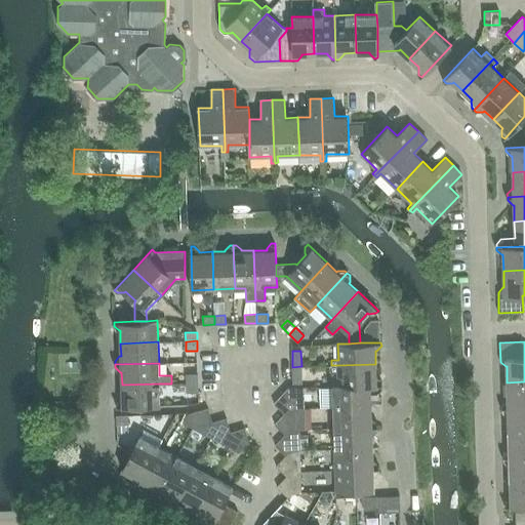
[(329,372),(330,372),(338,372),(338,386),(382,385),(382,381),(377,376),(376,376),(375,364),(338,365),(331,365),(329,365),(329,372)]
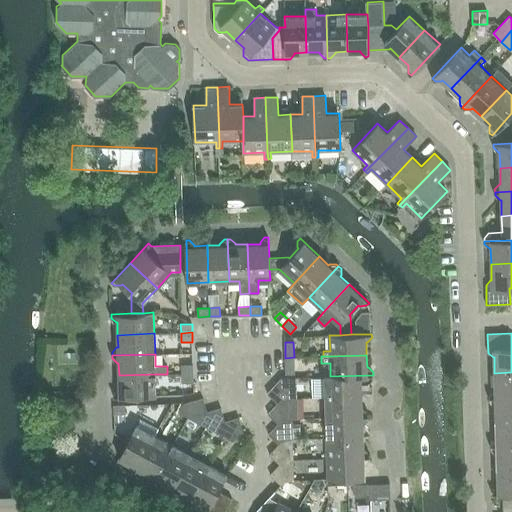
[(294,373),(294,357),(285,358),(286,374),(294,373)]
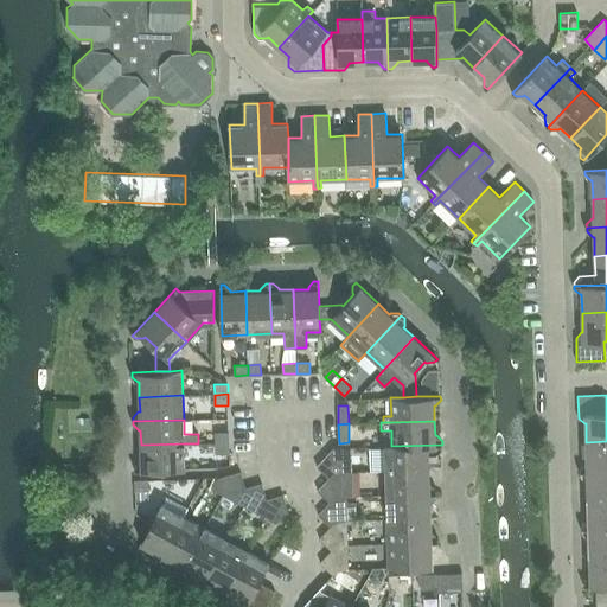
[(230,442),(229,433),(208,433),(208,443),(216,442),(230,442)]
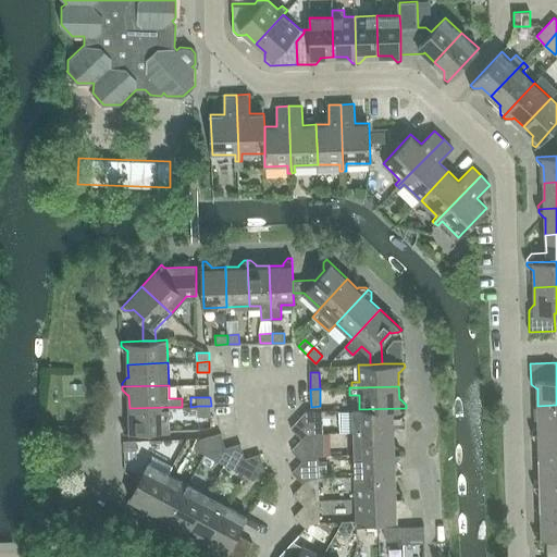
[(532,429),(532,433),(556,431),(556,405),(537,406),(539,424),(537,424),(532,429)]
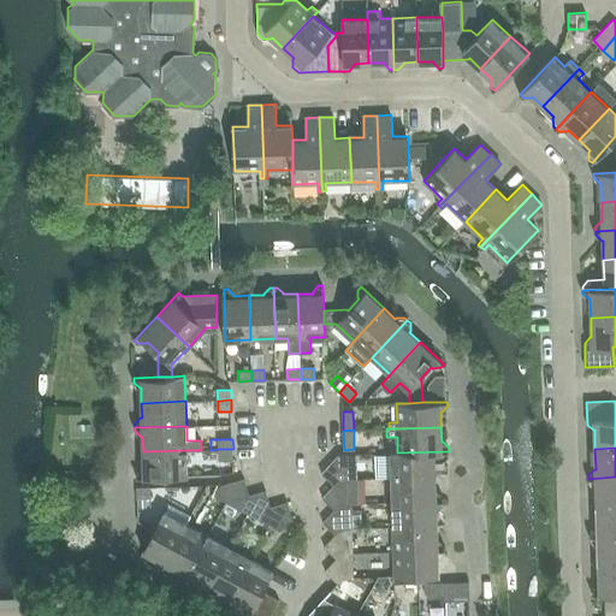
[(234,460),(234,449),(219,449),(219,460),(234,460)]
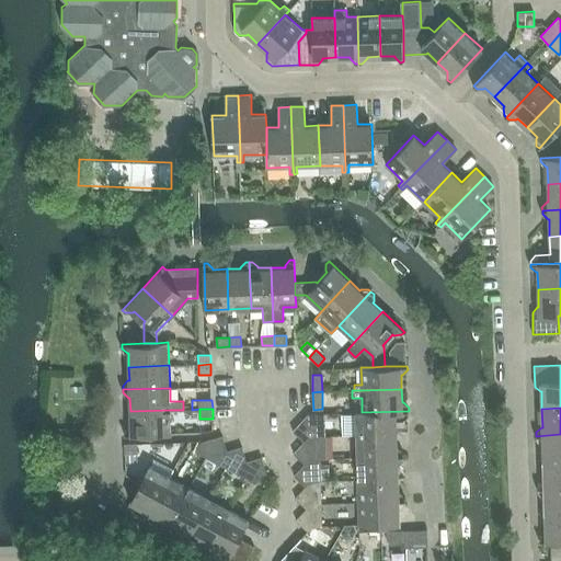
[(171,433),(170,410),(130,411),(130,425),(129,425),(124,431),(124,435),(171,433)]
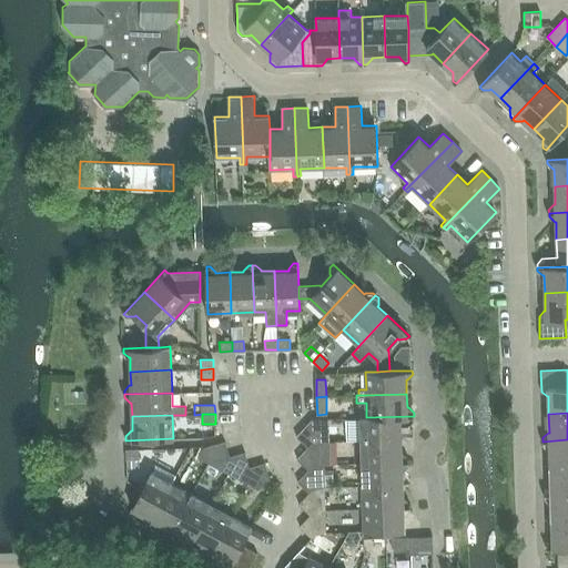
[(366,417),(359,417),(361,440),(402,439),(401,425),(409,425),(414,419),(414,416),(366,417)]
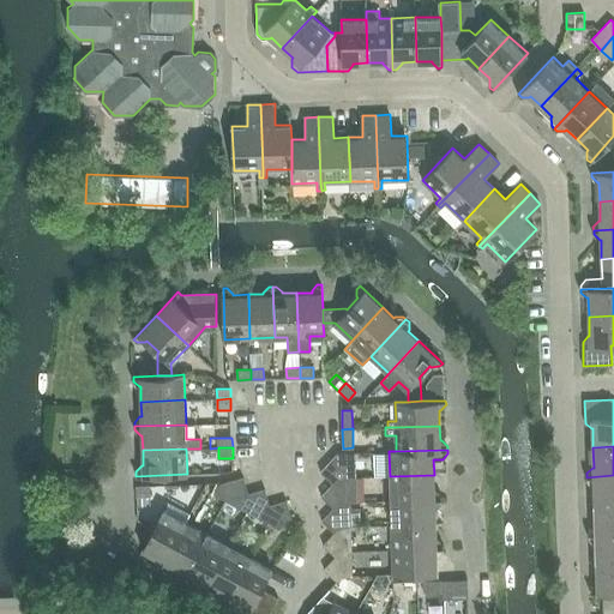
[(320,471),(333,483),(338,477),(350,477),(349,452),(338,452),(320,471)]
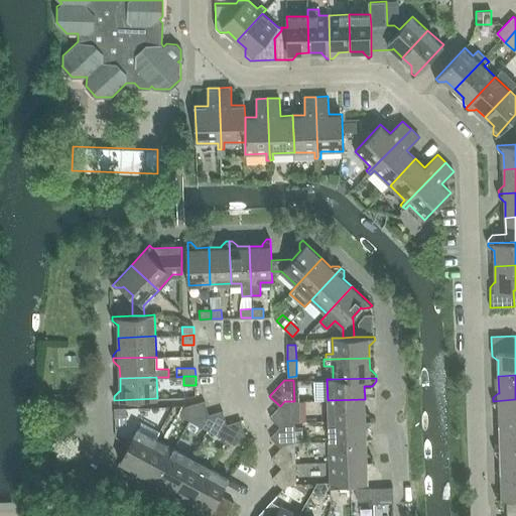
[(365,411),(365,399),(328,400),(329,420),(371,419),(371,416),(366,411),(365,411)]
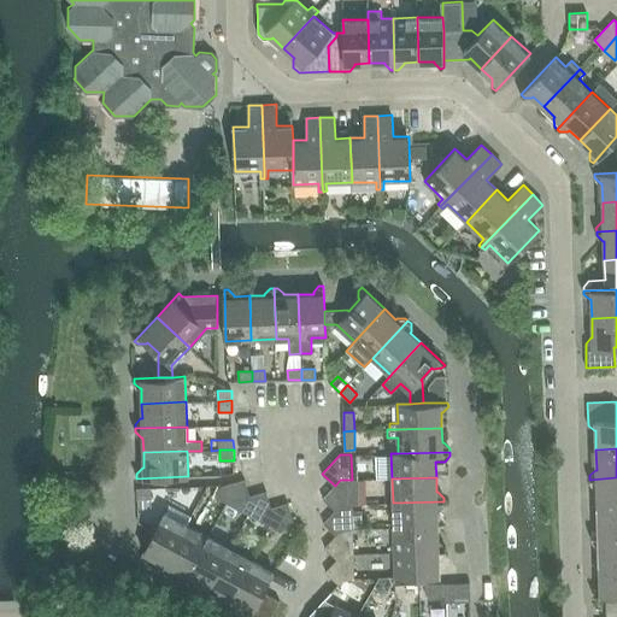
[(616,477),(589,480),(589,483),(595,488),(597,488),(598,507),(616,506),(616,477)]
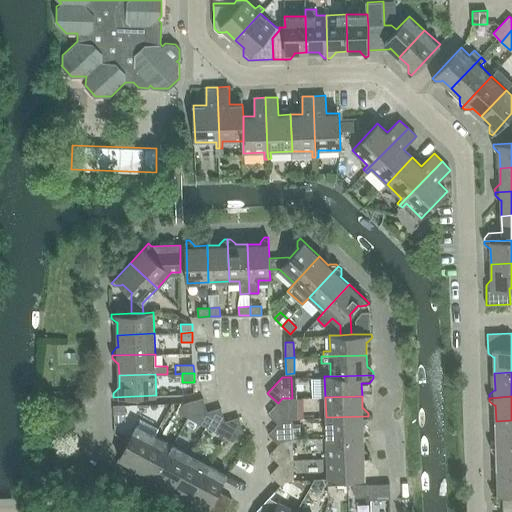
[(203,398),(183,404),(179,412),(198,422),(202,414),(208,412),(207,411),(203,398)]
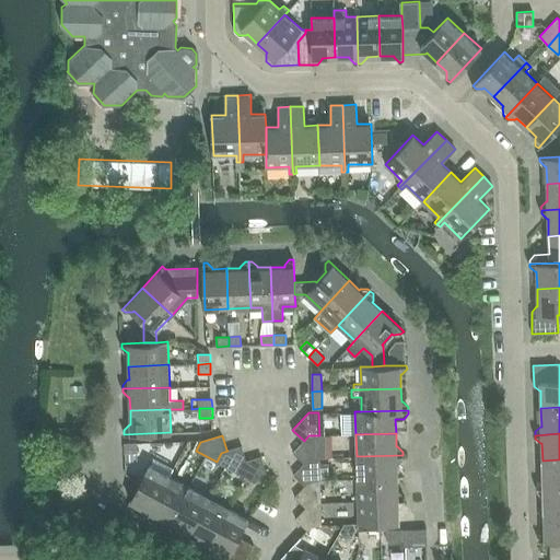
[(305,464),(310,458),(319,458),(319,435),(308,435),(304,441),(293,452),(305,463),(305,464)]
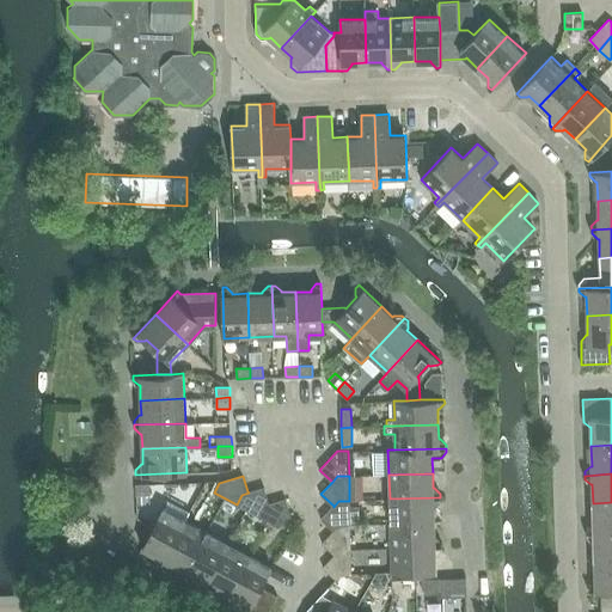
[(150,495),(150,483),(136,484),(136,495),(150,495)]
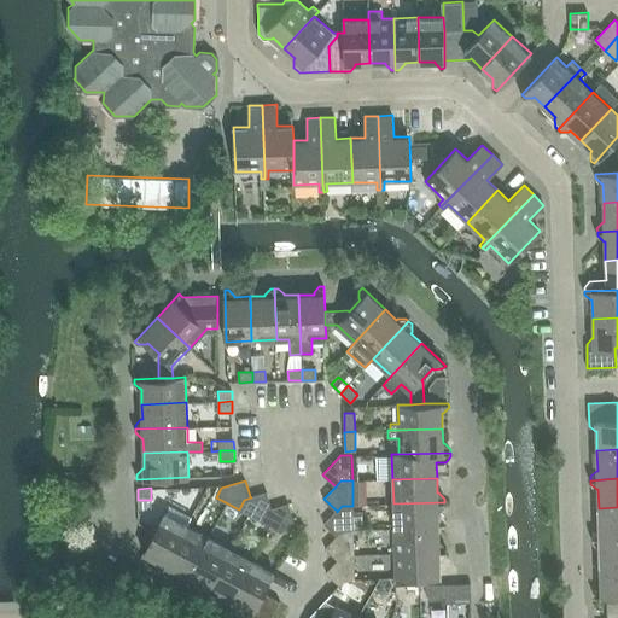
[(273,508),(272,508),(267,491),(250,496),(251,497),(244,500),(239,509),(261,520),(266,511),(273,508)]
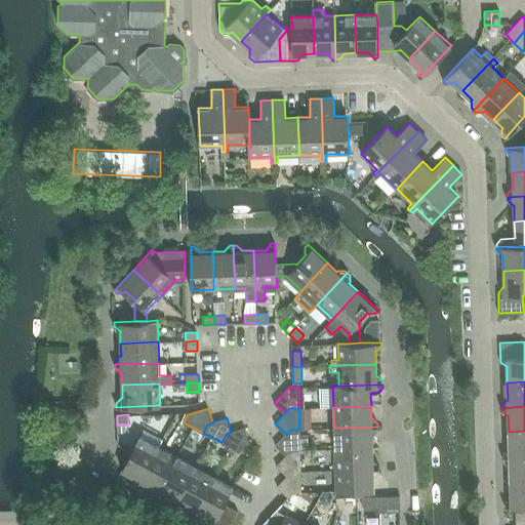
[(377,430),(377,427),(334,428),(334,449),(372,448),(372,435),(373,435),(377,430)]
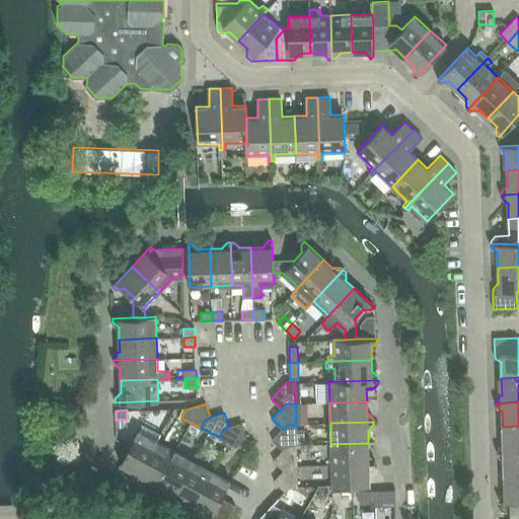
[(247,437),(246,437),(242,423),(228,427),(229,427),(223,429),(219,437),(237,447),(242,439),(247,437)]
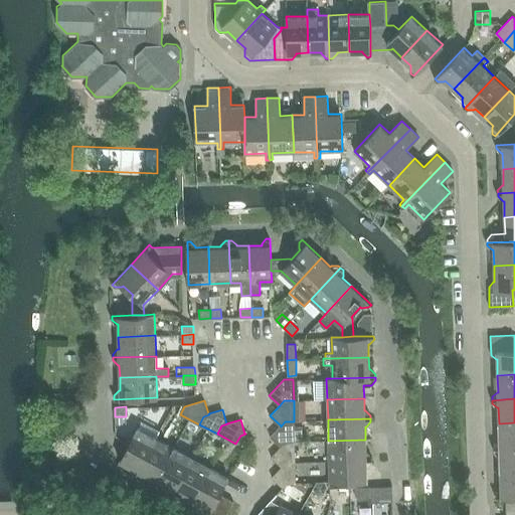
[(160,431),(141,420),(120,461),(132,467),(131,468),(133,474),(136,476),(156,438),(160,431)]
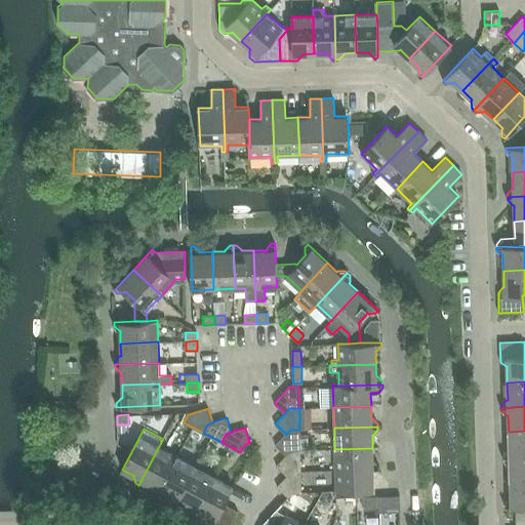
[(299,434),(299,430),(290,430),(286,435),(286,434),(276,445),(286,455),(287,455),(290,450),(300,450),(309,450),(309,434),(299,434)]
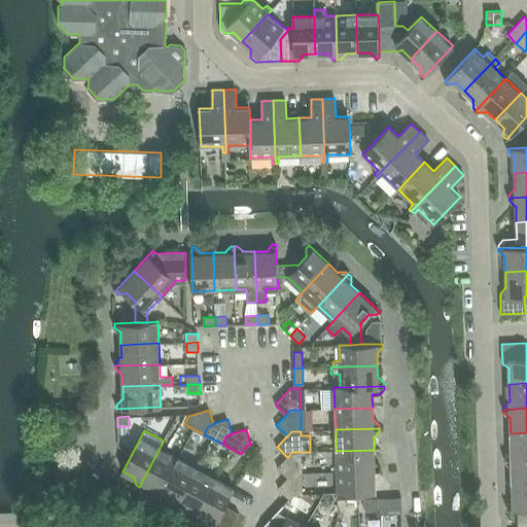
[(505,455),(505,458),(526,457),(526,432),(511,433),(511,450),(510,450),(505,455)]
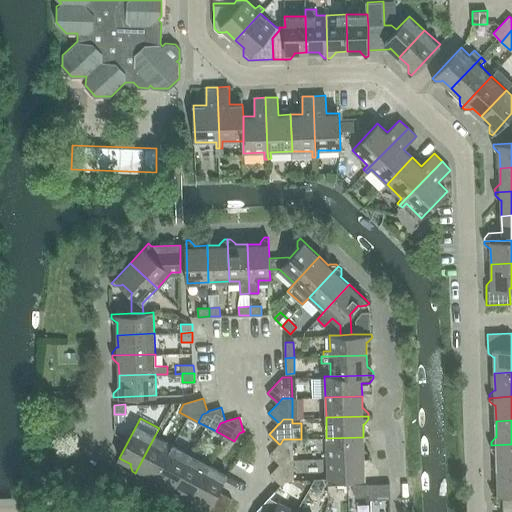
[(144,471),(156,477),(173,445),(155,435),(135,473),(137,474),(144,472),(144,471)]
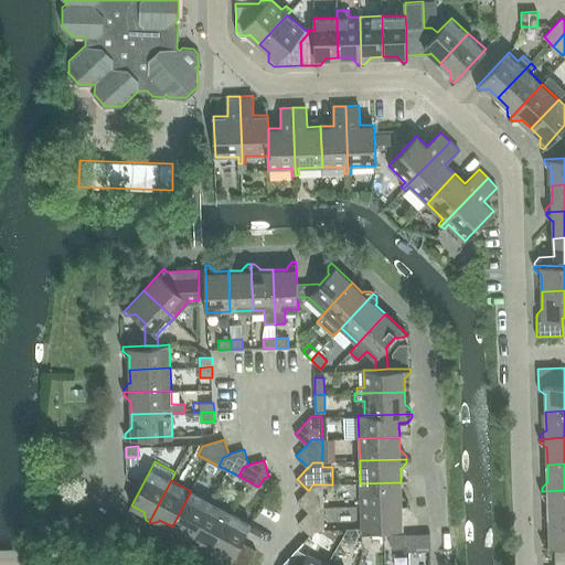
[(360,483),(361,505),(408,504),(408,500),(403,496),(401,496),(401,482),(360,483)]
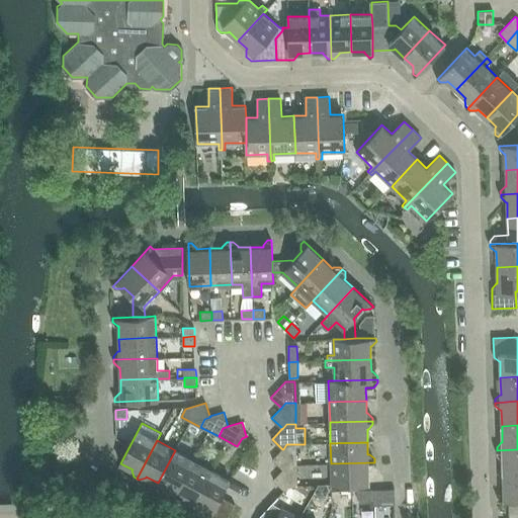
[(296,464),(296,444),(286,444),(283,449),(282,449),(273,459),(283,469),(287,465),(296,464)]
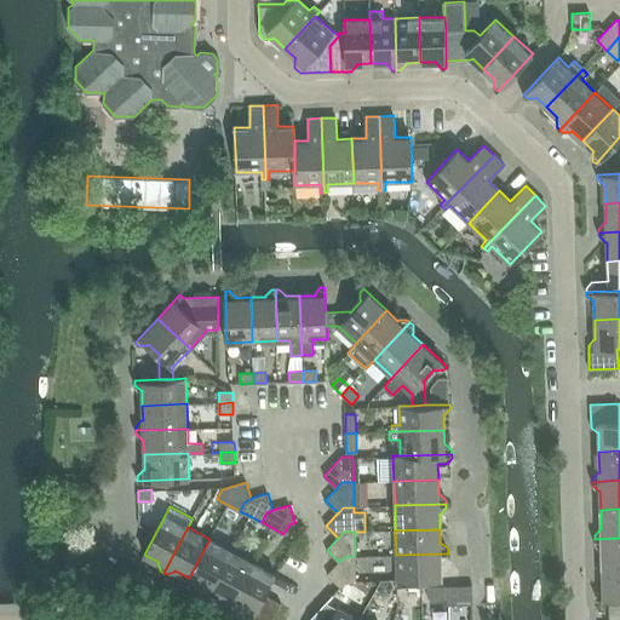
[(619,538),(595,539),(595,544),(601,549),(602,549),(602,568),(619,567),(619,538)]
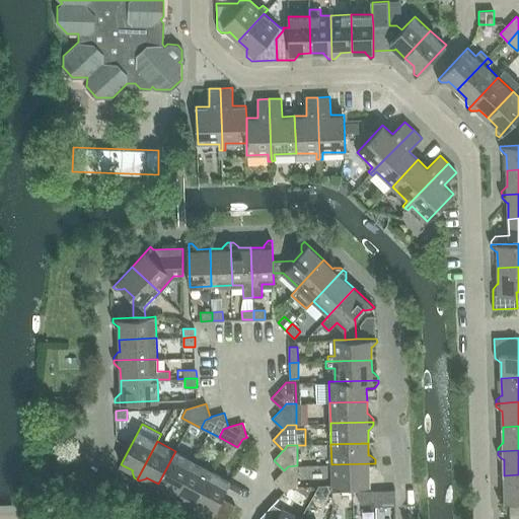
[(169,490),(168,491),(170,498),(173,499),(194,461),(175,451),(158,484),(169,490)]
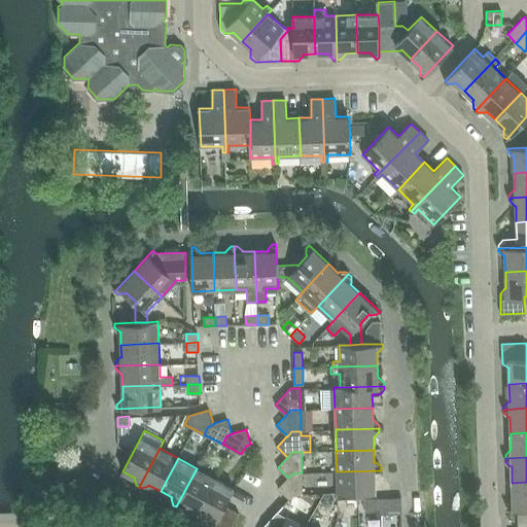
[(185,505),(197,512),(215,478),(197,468),(176,506),(178,508),(185,506),(185,505)]
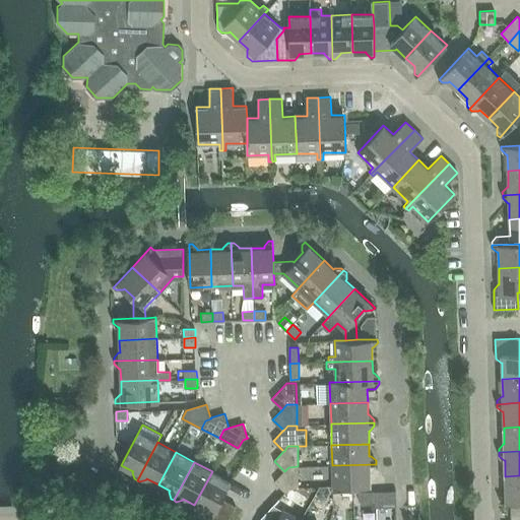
[(376,467),(376,464),(332,465),(333,486),(370,485),(370,472),(371,472),(376,467)]
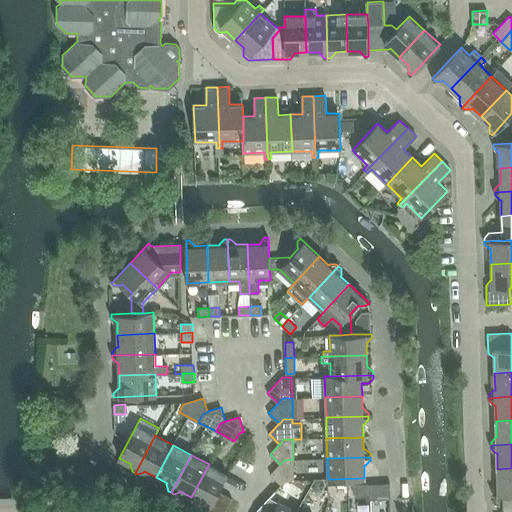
[(270,474),(281,485),(285,481),(294,480),(293,459),(284,460),(280,464),(270,474)]
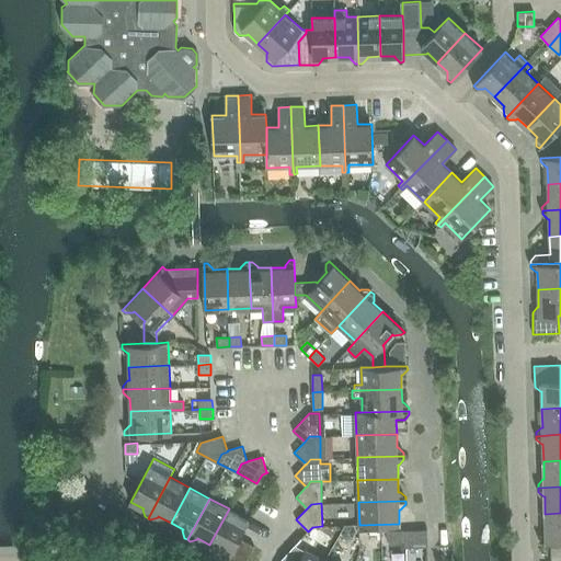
[(227,560),(245,560),(254,546),(239,538),(249,519),(229,508),(209,545),(221,551),(221,552),(224,559),(227,560)]
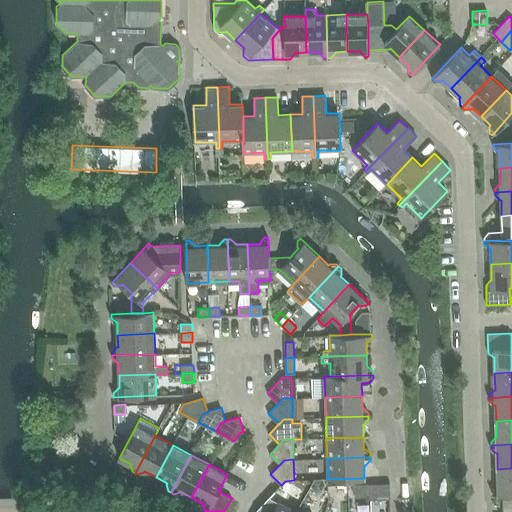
[(511,493),(511,468),(497,469),(498,485),(497,485),(492,490),(492,494),(511,493)]
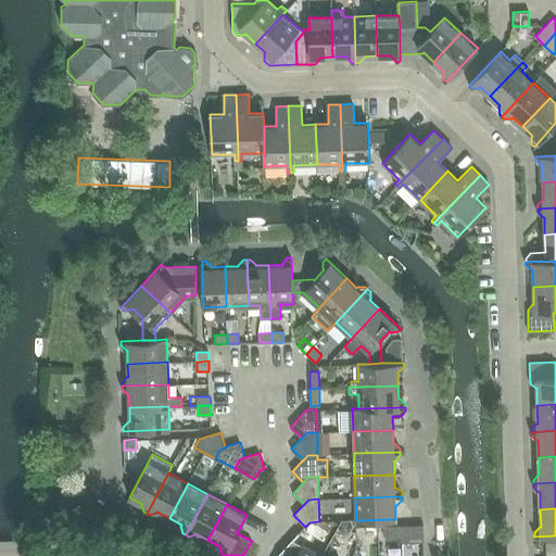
[(321,555),(341,521),(319,521),(310,522),(305,527),(302,530),(279,555),(278,555),(321,555)]
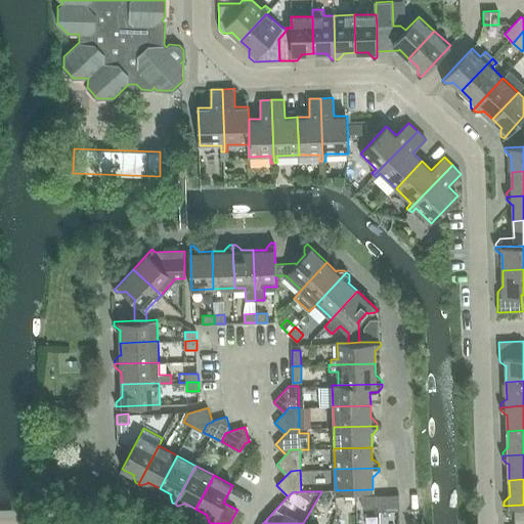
[(378,495),(361,496),(361,506),(378,505),(378,495)]
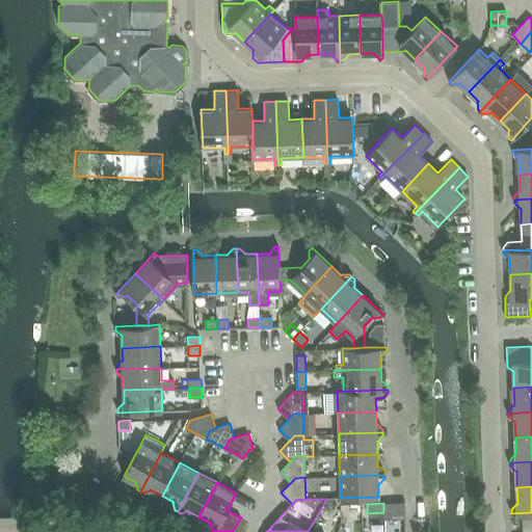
[(405,503),(383,503),(383,512),(384,520),(405,519),(405,503)]
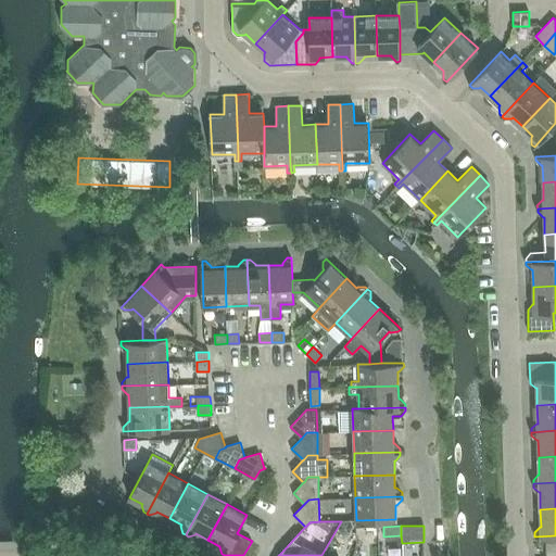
[(555,555),(555,541),(546,541),(545,555),(555,555)]
